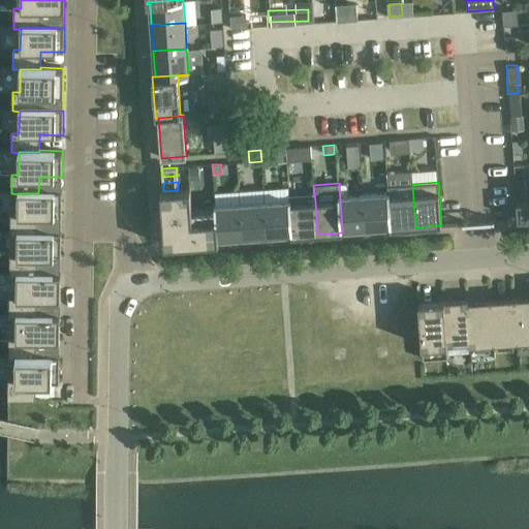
[(347,183),(339,183),(340,200),(342,229),(366,228),(364,195),(348,196),(347,183)]
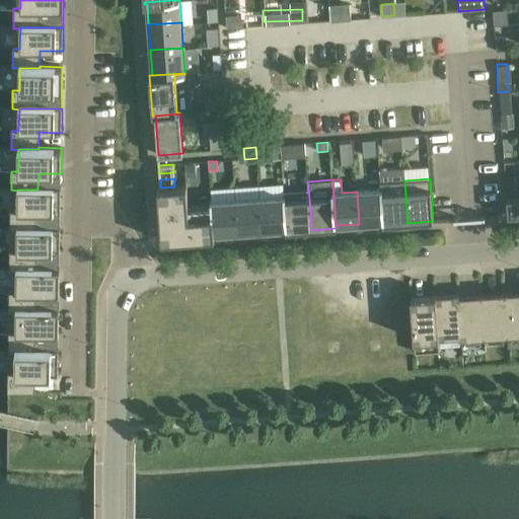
[(404,180),(380,182),(380,191),(382,222),(383,225),(408,223),(404,180)]
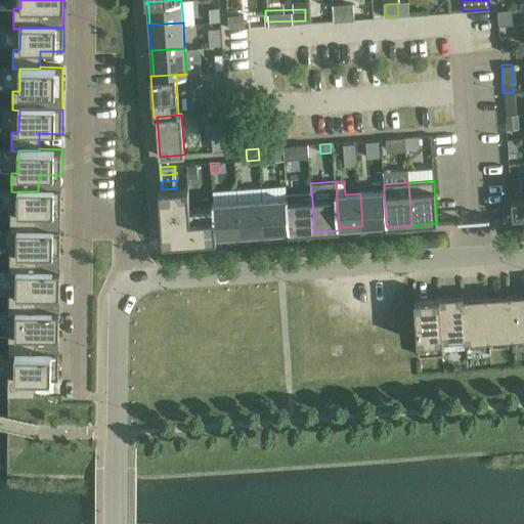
[(162,189),(159,189),(163,244),(192,242),(190,209),(188,187),(176,188),(162,189)]
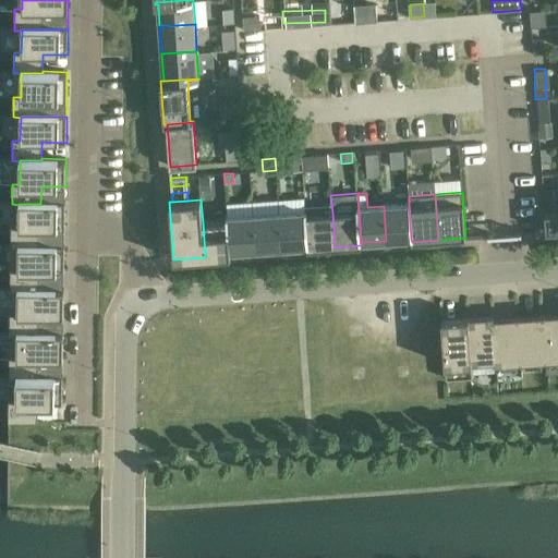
[(11,246),(11,247),(19,247),(19,246),(31,247),(40,247),(40,245),(40,229),(64,229),(65,203),(40,202),(40,204),(26,204),(19,204),(19,205),(19,227),(11,227),(11,246)]
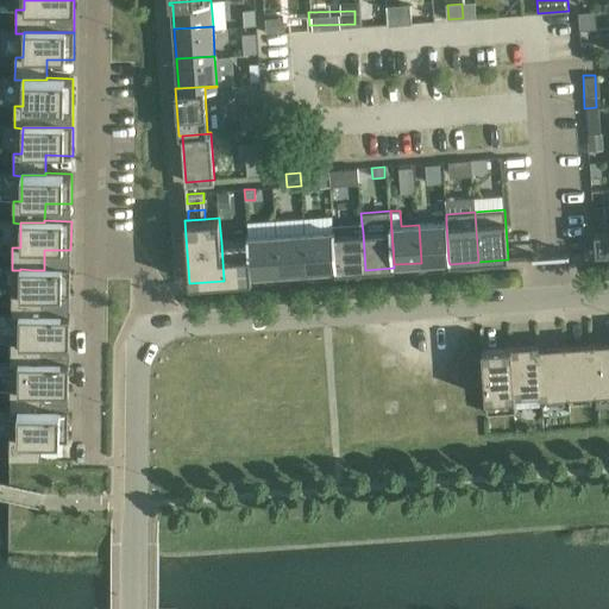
[(362,223),(332,225),(332,231),(336,269),(336,272),(365,270),(363,232),(362,223)]
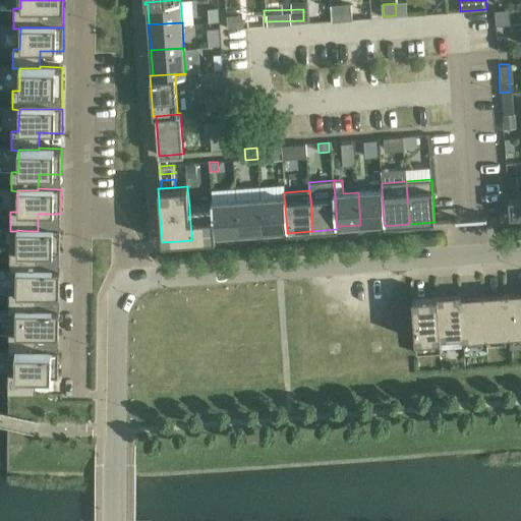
[(382,191),(358,192),(360,225),(384,223),(382,191)]
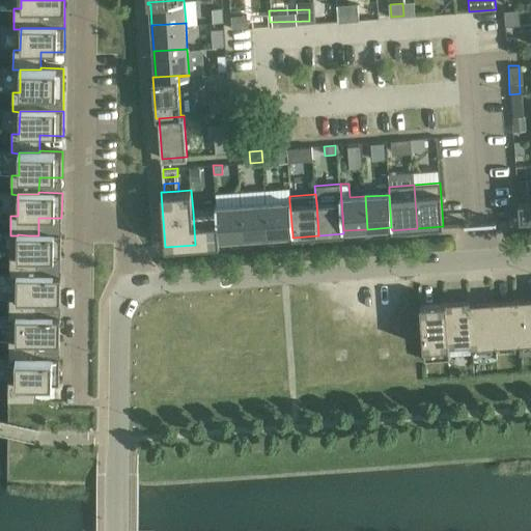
[(289,201),(266,203),(269,236),(292,234),(289,201)]
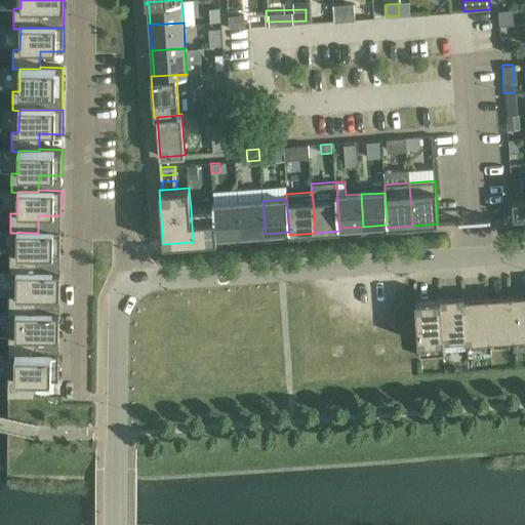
[(522,200),(513,201),(513,209),(523,209),(522,200)]
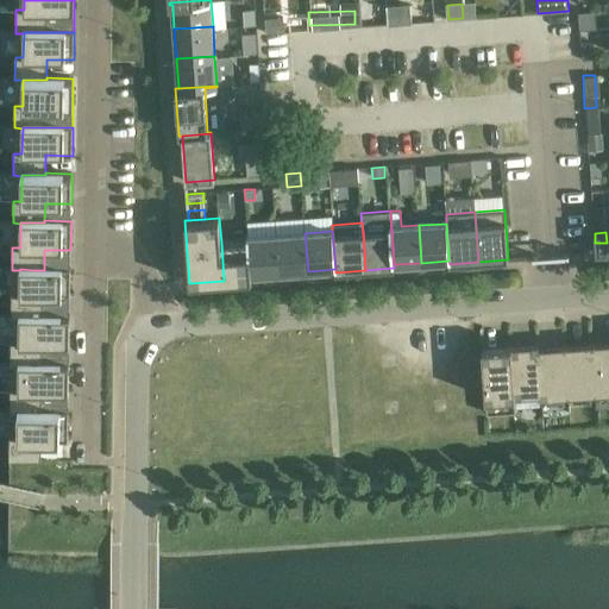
[(305,233),(277,234),(281,272),(308,271),(305,233)]
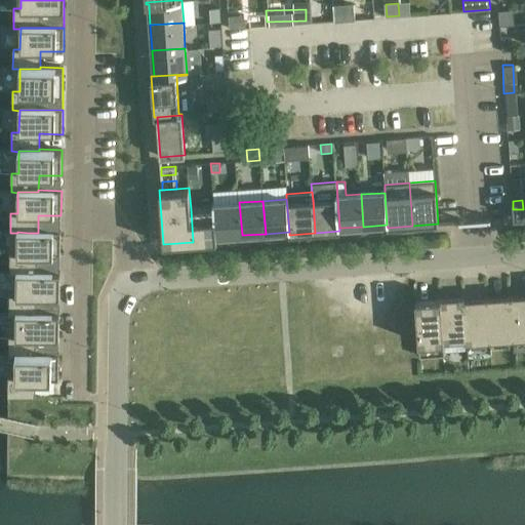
[(239,202),(214,204),(216,237),(242,235),(239,202)]
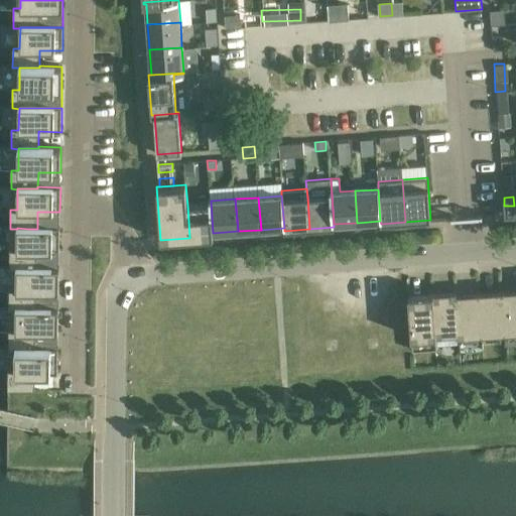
[(210,204),(187,206),(189,238),(213,236),(213,233),(211,201),(210,201),(210,204)]
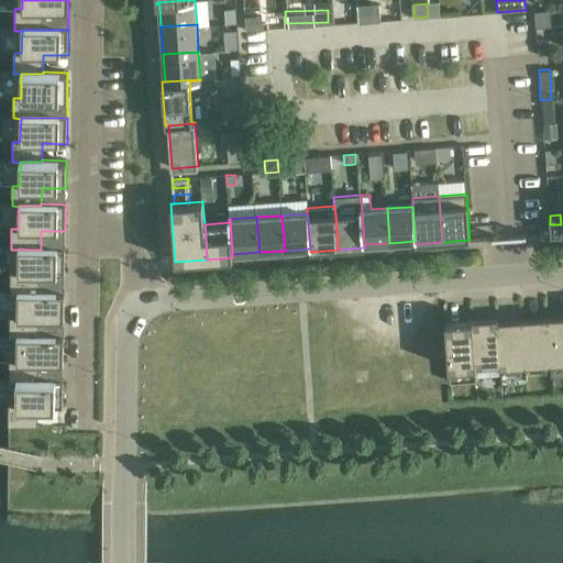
[(561,224),(550,224),(551,234),(561,233),(561,224)]
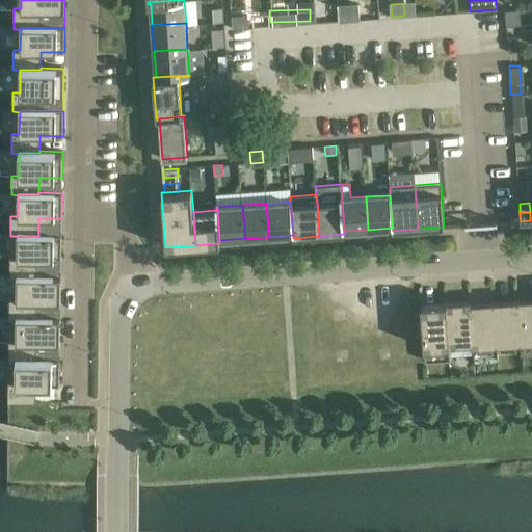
[(10,276),(10,277),(17,277),(17,276),(18,276),(37,277),(37,276),(37,275),(38,261),(61,261),(61,235),(38,234),(38,236),(29,236),(18,235),(18,236),(18,259),(10,259),(10,276)]
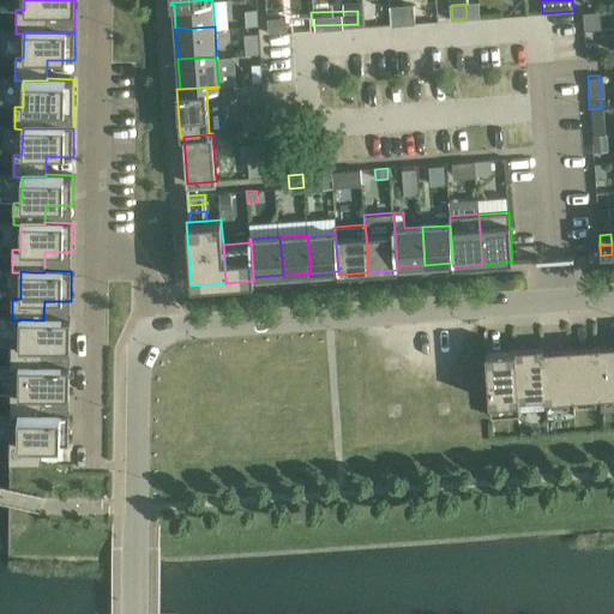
[(11,367),(11,368),(19,368),(19,367),(43,367),(54,368),(70,368),(71,319),(43,318),(43,319),(43,320),(20,319),(19,319),(19,320),(19,345),(11,345),(11,367)]
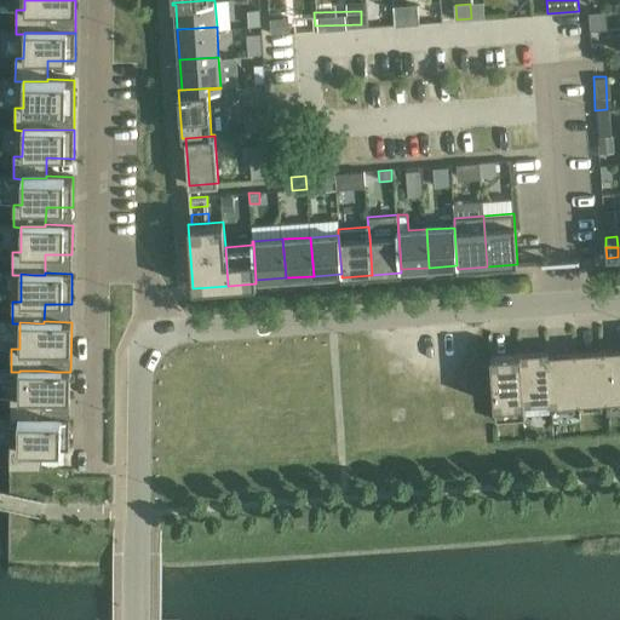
[(619,348),(602,350),(606,401),(619,399),(619,348)]
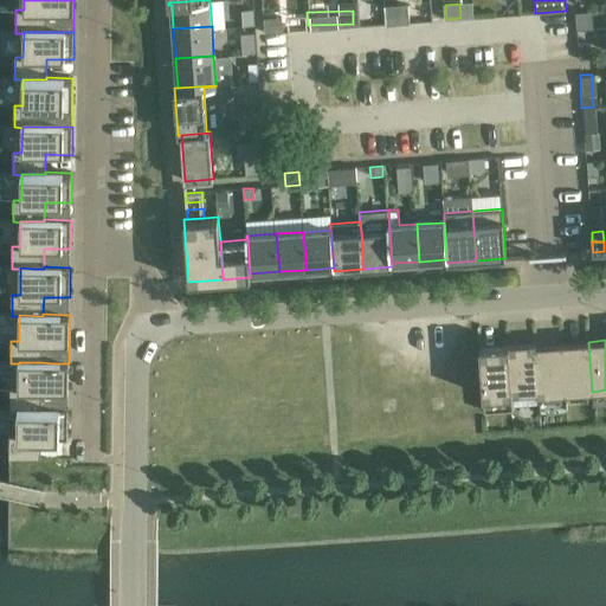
[(535,342),(508,345),(511,394),(537,392),(539,392),(535,342)]
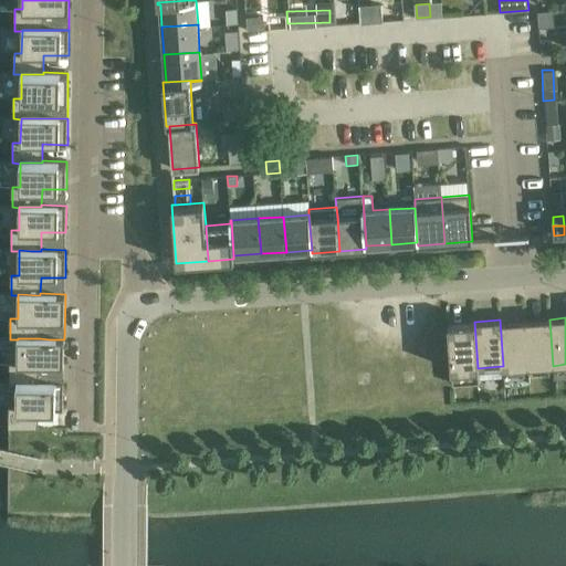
[(500,320),(503,366),(502,366),(502,369),(528,367),(525,328),(525,321),(501,323),(500,320)]
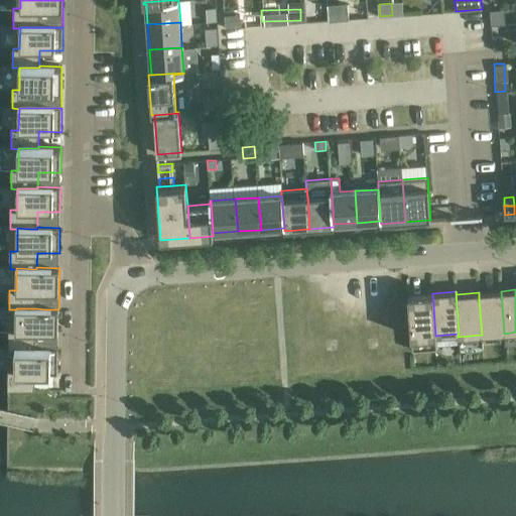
[(501,291),(479,292),(479,299),(482,335),(504,334),(501,291)]
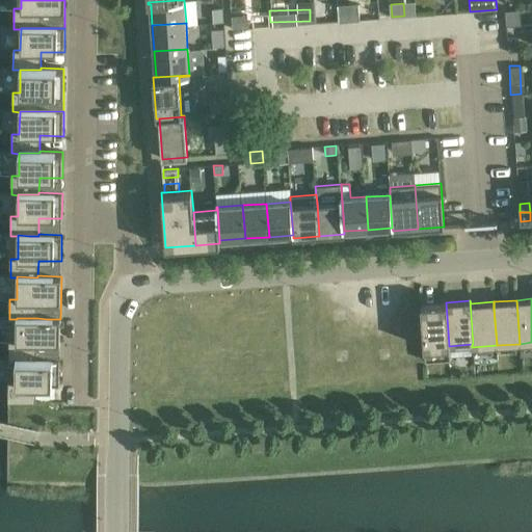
[(446,302),(421,303),(424,348),(449,346),(446,302)]
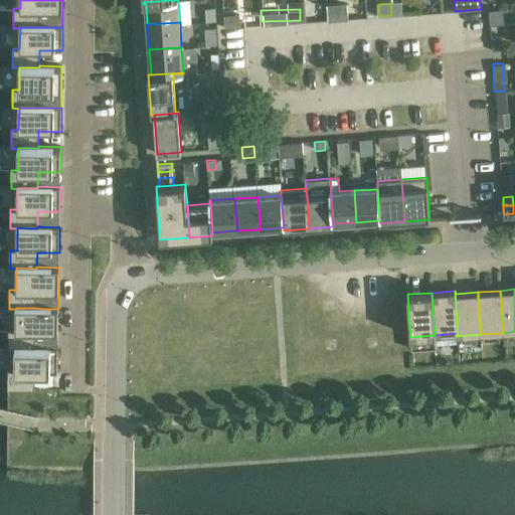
[(8,349),(8,350),(15,350),(15,348),(33,349),(35,349),(38,349),(57,349),(58,309),(45,309),(36,308),(16,308),(16,309),(15,331),(9,331),(8,349)]
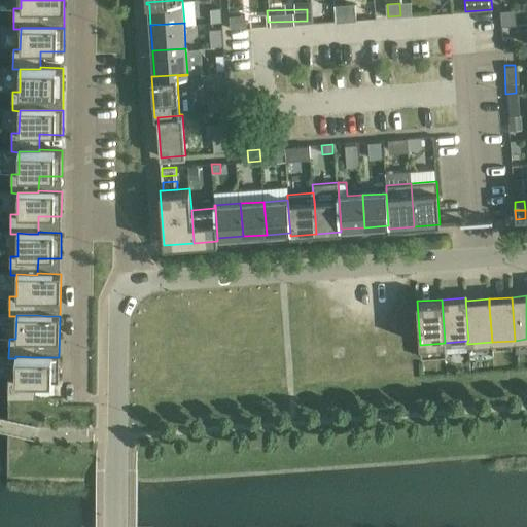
[(8,379),(8,398),(51,399),(53,382),(59,382),(59,357),(39,357),(36,357),(34,357),(15,356),(15,358),(15,379),(8,379)]
